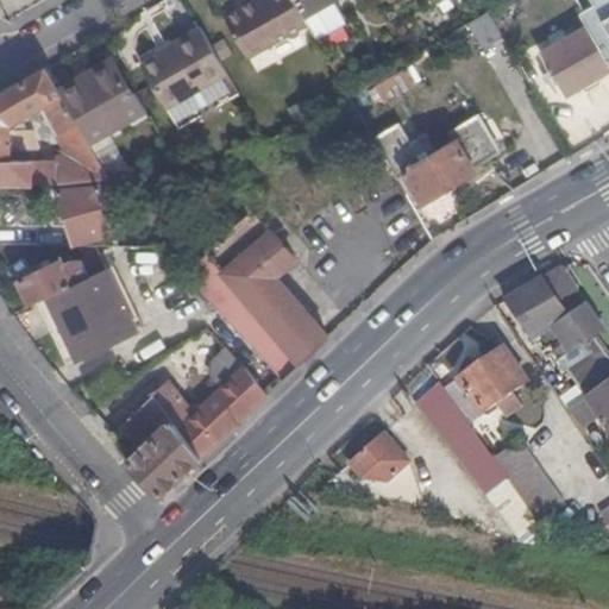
[(303,16),(294,0),(261,0),(258,1),(256,0),(248,0),(225,13),(249,56),(308,23),(303,16)]
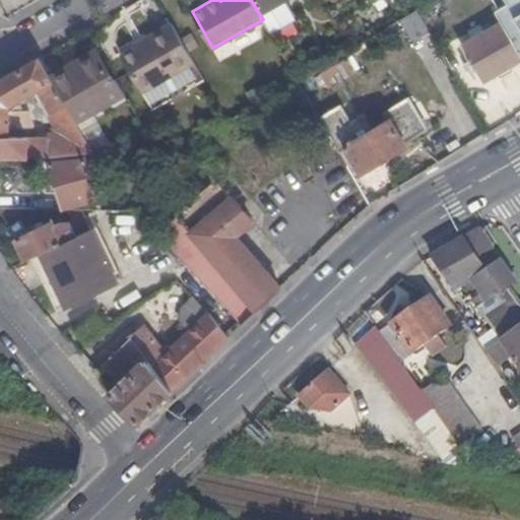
[(251,0),(259,13),(281,0),(251,0)]
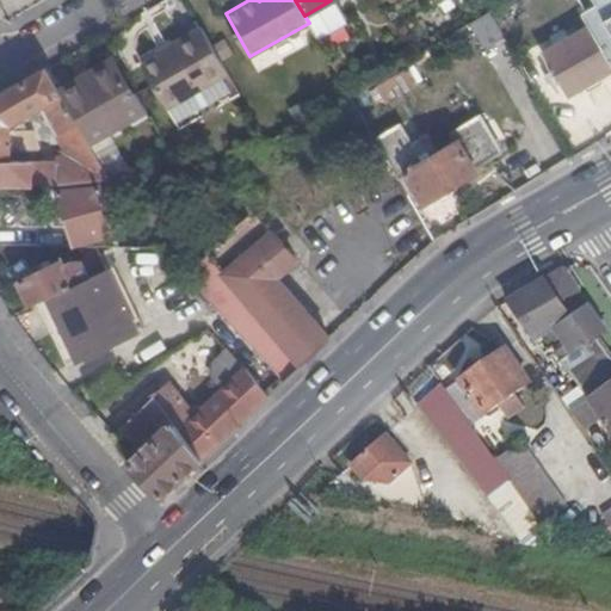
[(485,0),(492,13),(506,5),(503,0),(485,0)]
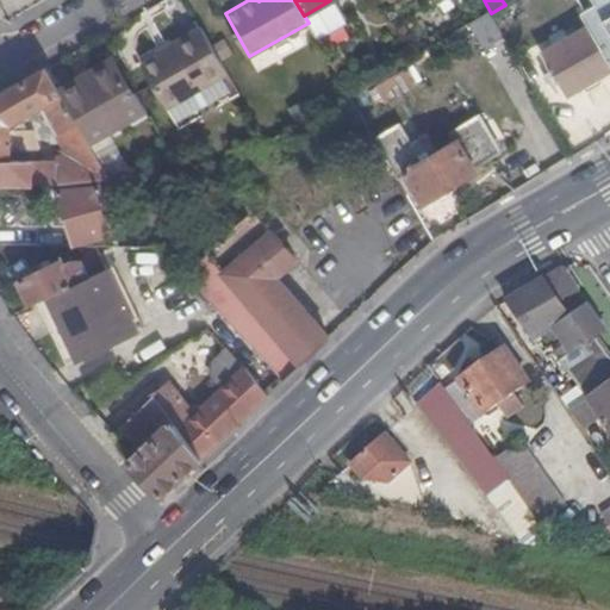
[(599,80),(609,73),(609,55),(608,51),(592,24),(542,53),(566,99),(583,89),(586,95),(603,85),(599,80)]
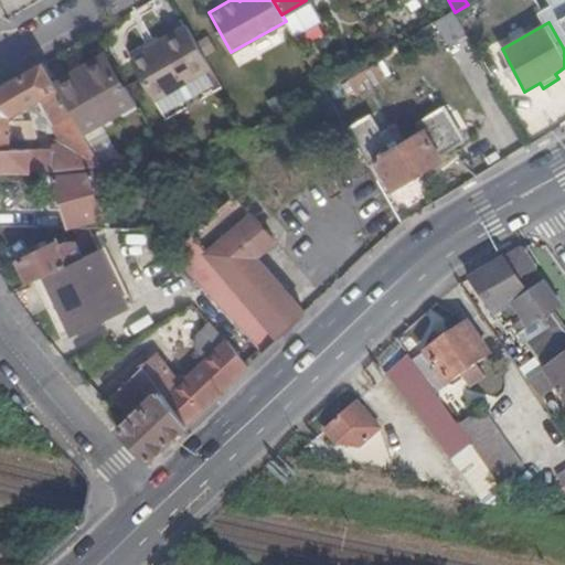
[(211,68),(185,25),(157,42),(159,45),(147,52),(131,61),(156,102),(211,68)]
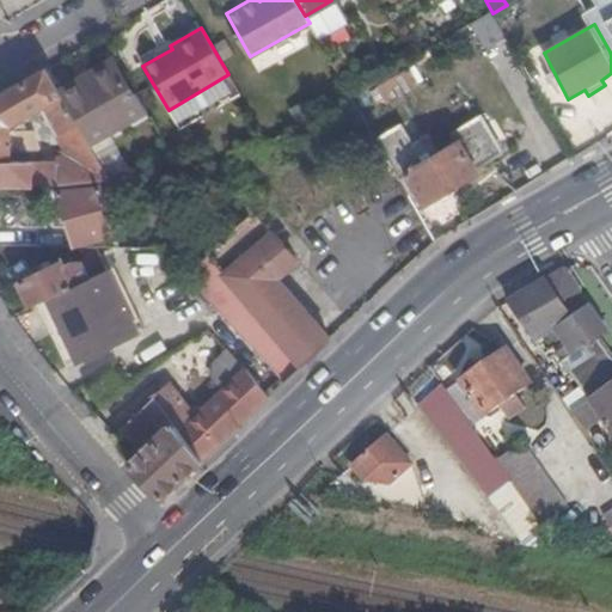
[(172,49),(170,46),(158,53),(159,56),(172,49)]
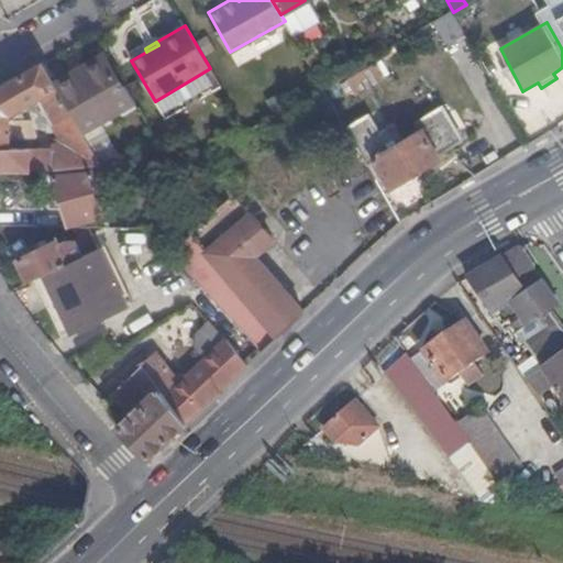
[(361,65),(372,59),(366,48),(355,54),(361,65)]
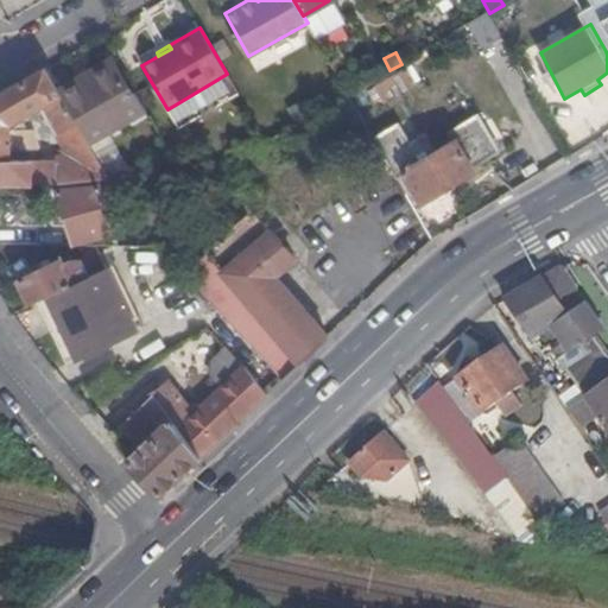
[(118,63),(115,57),(58,89),(62,95),(114,65),(118,63)]
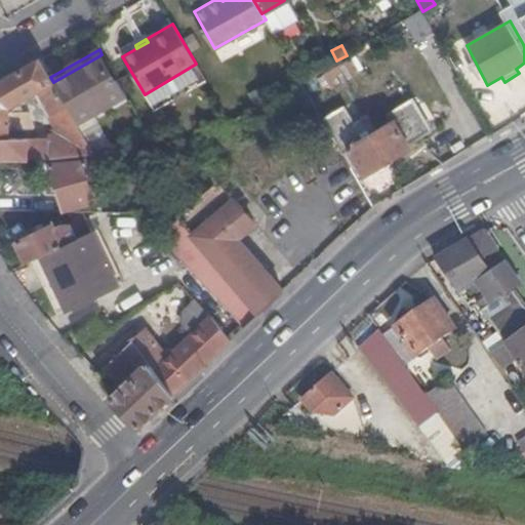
[(98,56),(53,82),(68,108),(76,123),(125,94),(118,81),(114,83),(98,56)]
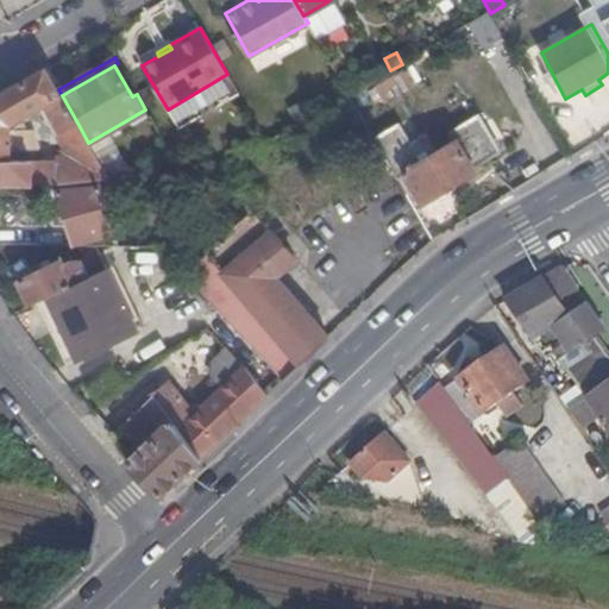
[(58,89),(46,68),(0,94),(0,186),(55,186),(55,162),(10,163),(11,148),(25,148),(25,132),(11,132),(11,125),(44,107),(60,135),(62,135),(79,125),(62,95),(58,89)]
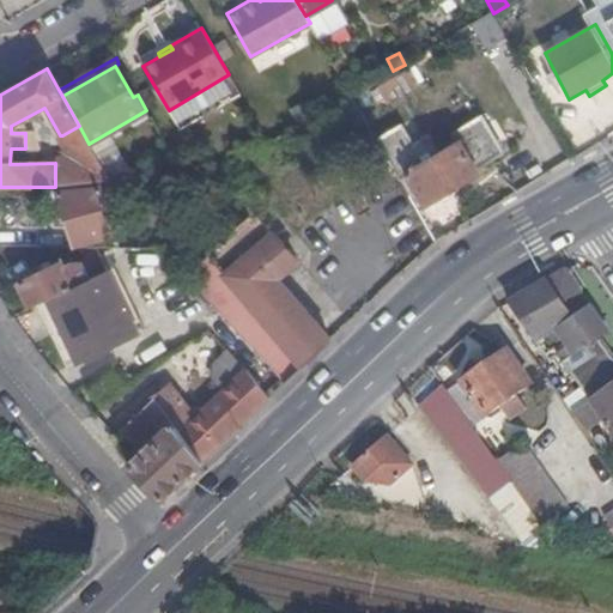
[(380,90),(388,104),(419,84),(411,71),(380,90)]
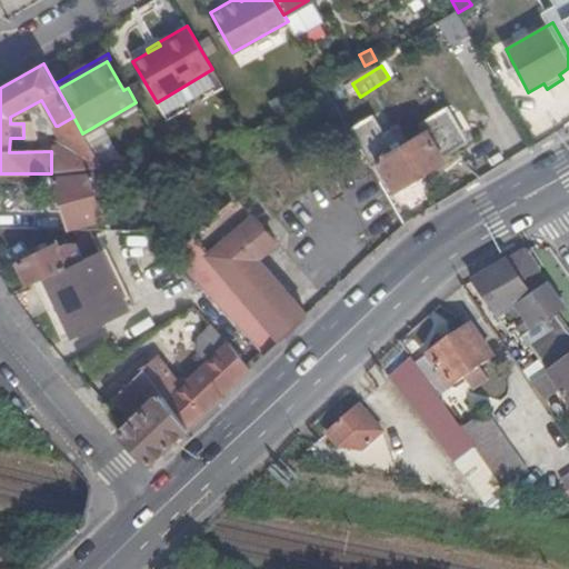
[(351,133),(370,166),(378,161),(396,192),(447,162),(442,156),(466,142),(447,111),(423,126),(427,131),(407,143),(398,129),(382,138),(373,120),(351,133)]
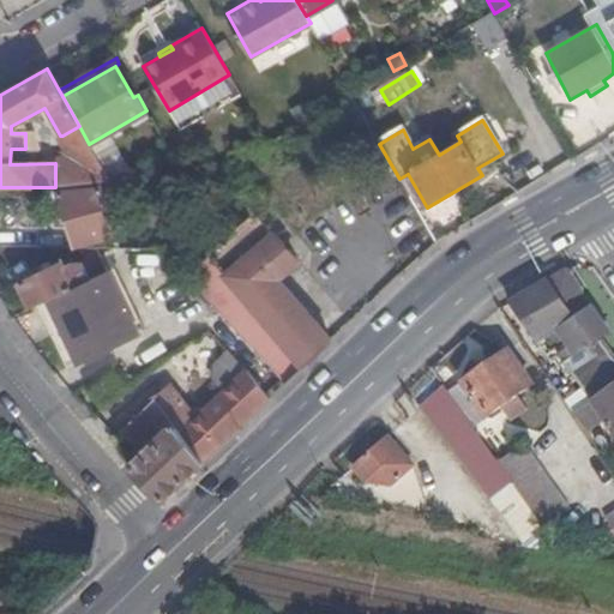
[(76,160),(90,184),(110,181),(89,144),(79,126),(62,136),(76,160)]
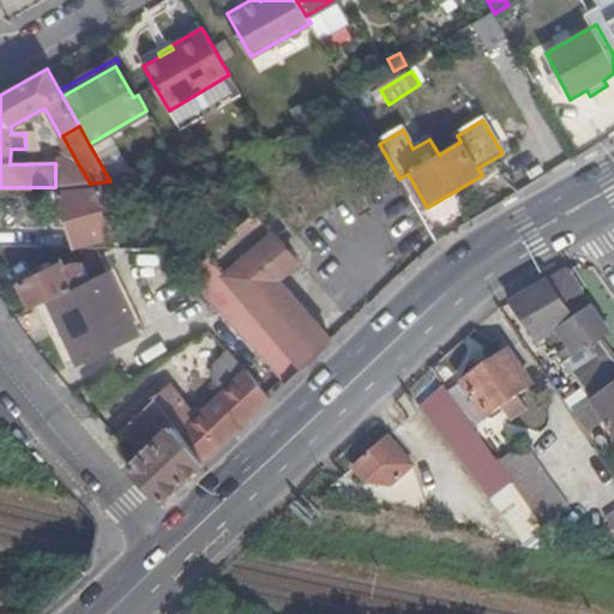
[(55,163),(55,187),(90,184),(76,160),(55,160),(55,163)]
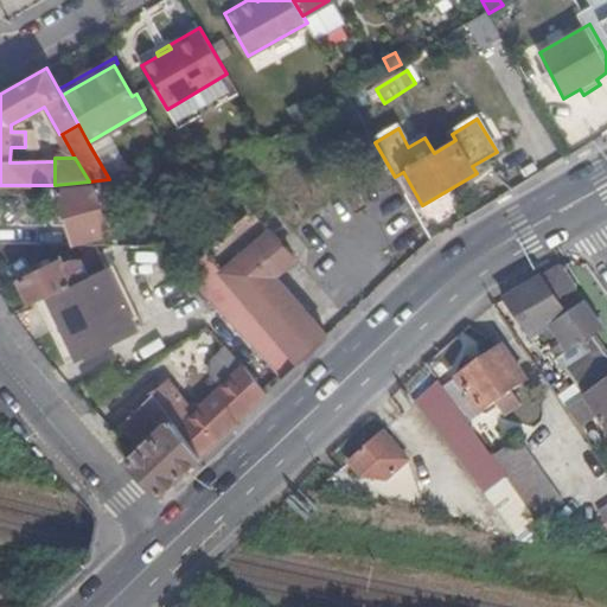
[(113,231),(98,186),(58,191),(74,244),(113,231)]
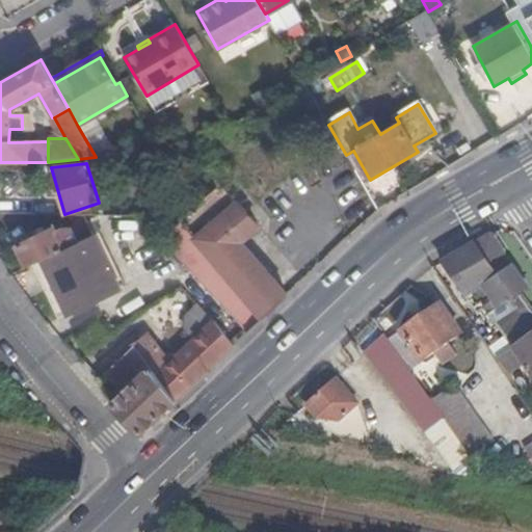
[(197,239),(237,204),(222,186),(182,221),(197,239)]
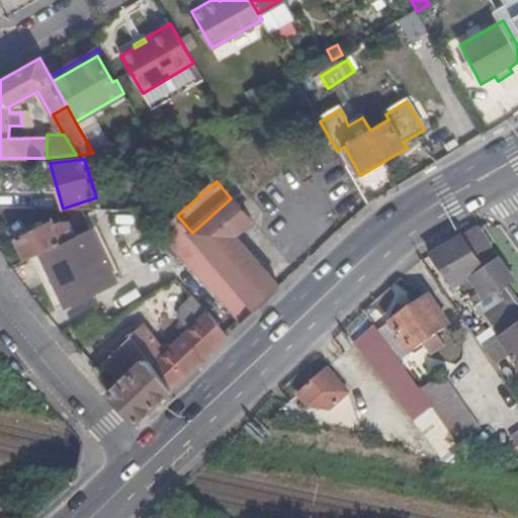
[(241,325),(279,288),(236,237),(252,222),(231,198),(192,233),(177,216),(155,234),(241,325)]
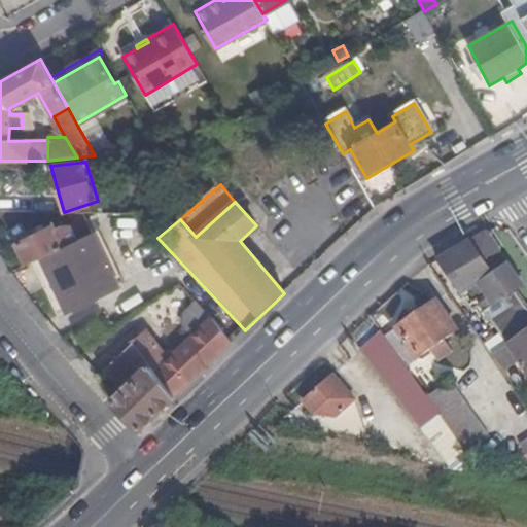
[(133,217),(101,233),(119,271),(151,255),(133,217)]
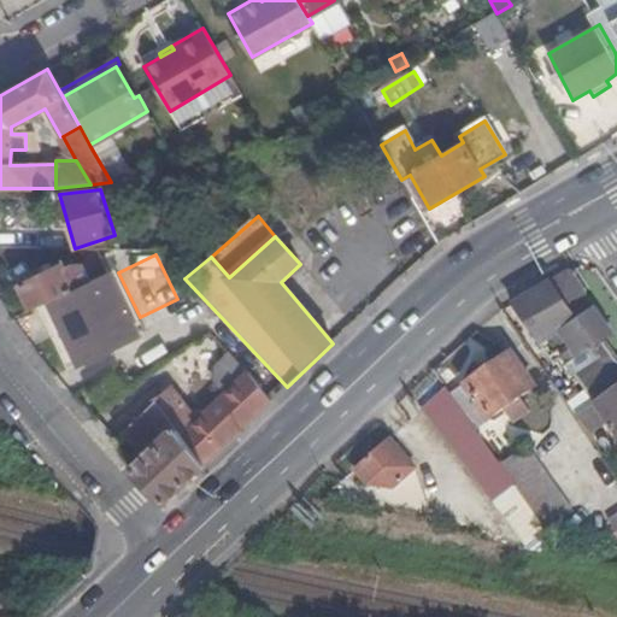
[(21,286),(33,311),(40,307),(51,303),(74,291),(63,266),(21,286)]
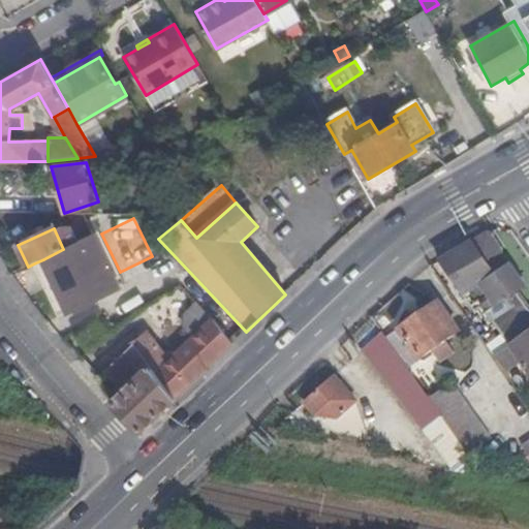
[(100,231),(95,235),(110,262),(121,288),(126,286),(101,234),(100,231)]
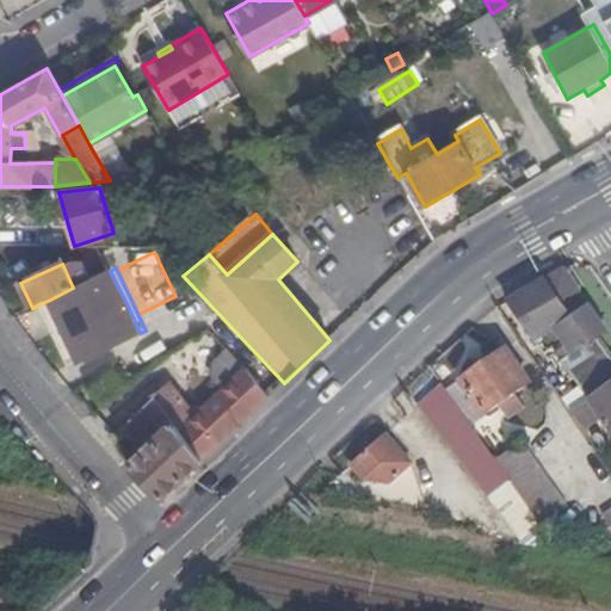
[(110,271),(109,271),(73,288),(50,300),(80,362),(140,333),(127,303),(110,271)]
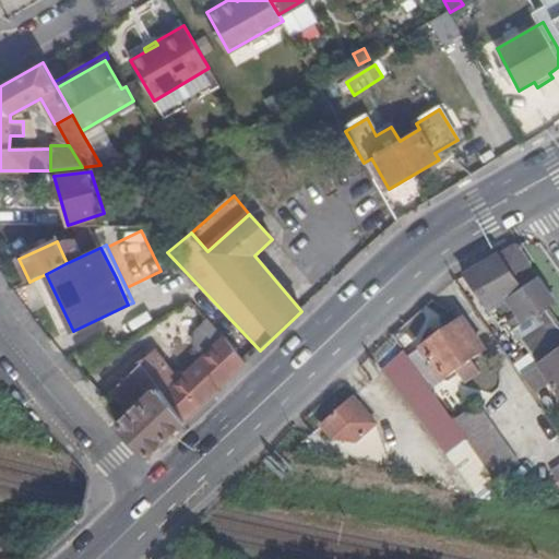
[(554,304),(515,248),(464,277),(488,311),(511,296),(513,300),(519,309),(514,312),(547,360),(558,352),(558,331),(544,311),(554,304)]
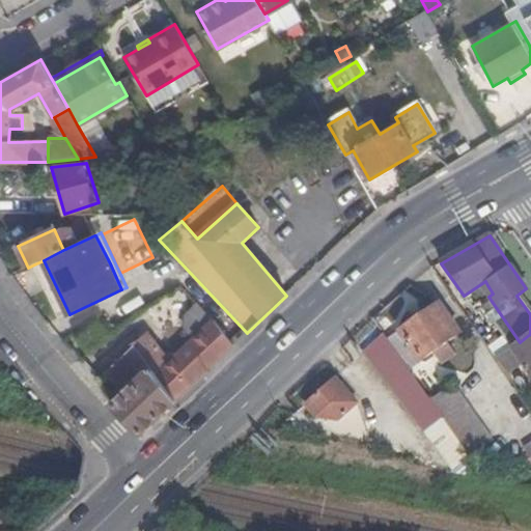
[(44,260),(34,264),(60,318),(70,314),(44,260)]
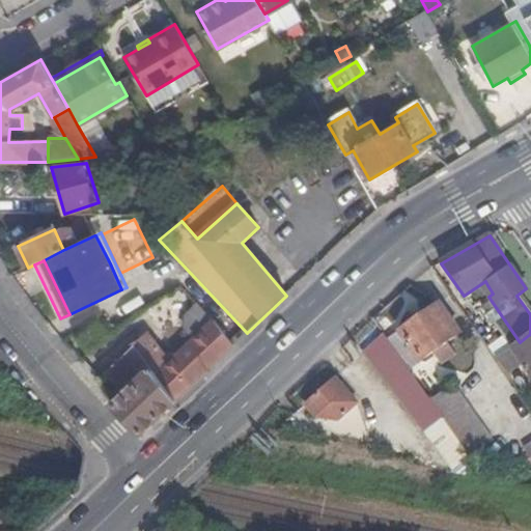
[(509,351),(511,348),(520,342),(488,297),(493,294),(487,285),(485,281),(464,296),(473,308),(483,300),(486,304),(479,309),(509,351)]
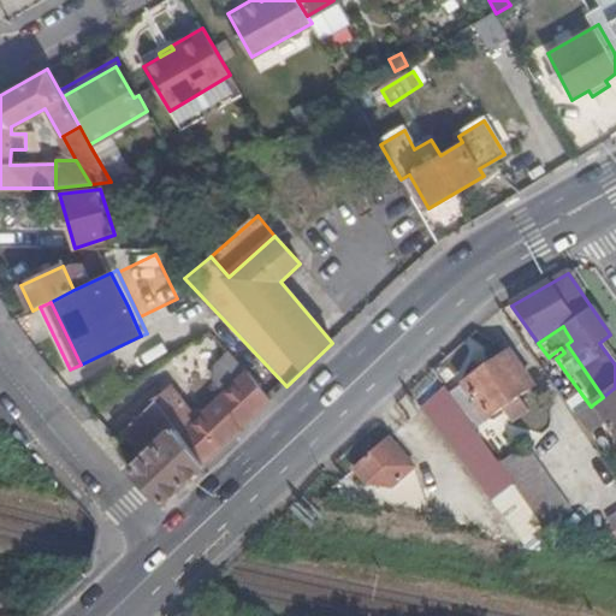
[(532,388),(509,354),(463,385),(486,419),(514,401),(517,407),(522,403),(519,397),(532,388)]
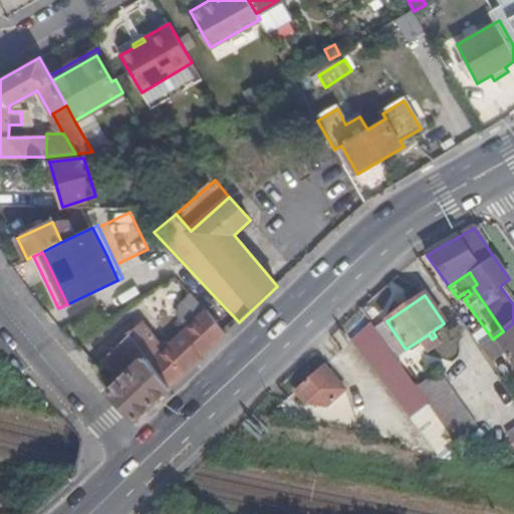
[(226,334),(207,312),(165,351),(143,324),(130,334),(171,387),(186,371),(226,334)]
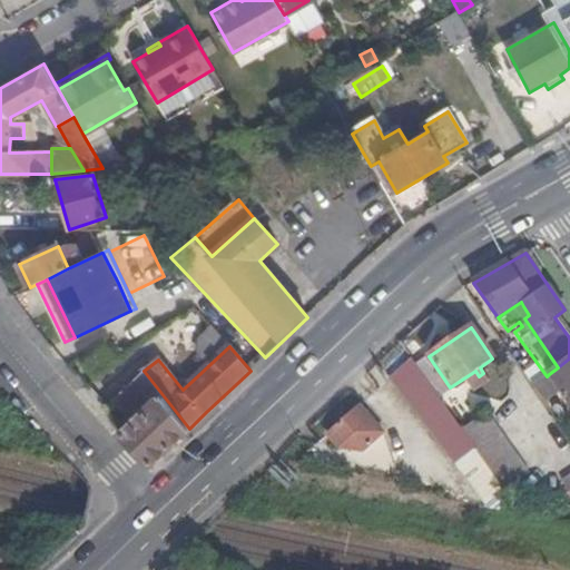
[(462,430),(411,359),(390,377),(455,464),(475,449),(462,430)]
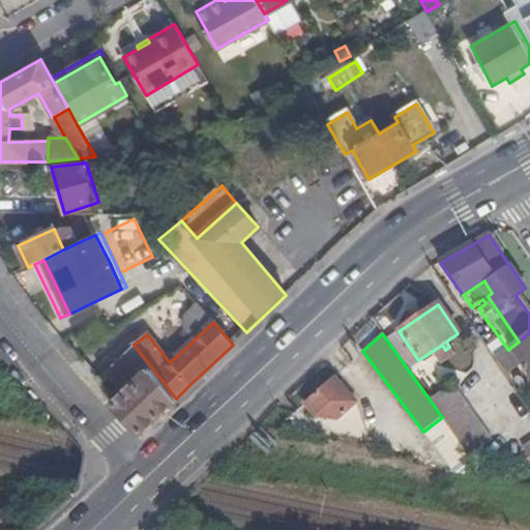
[(529,333),(519,342),(510,348),(529,375),(529,333)]
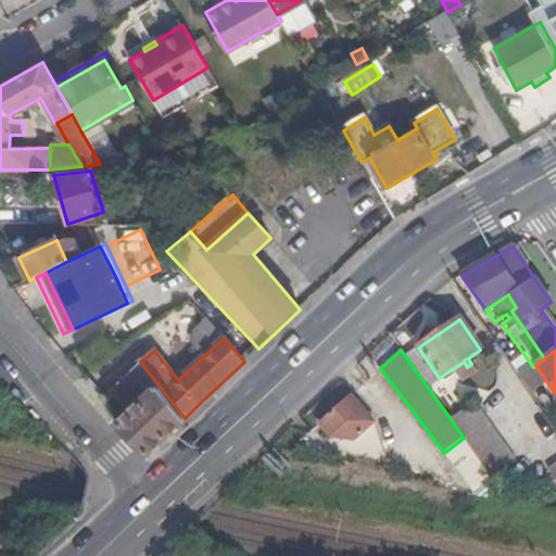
[(130,408),(117,420),(149,452),(185,418),(140,362),(112,389),(123,400),(130,408)]
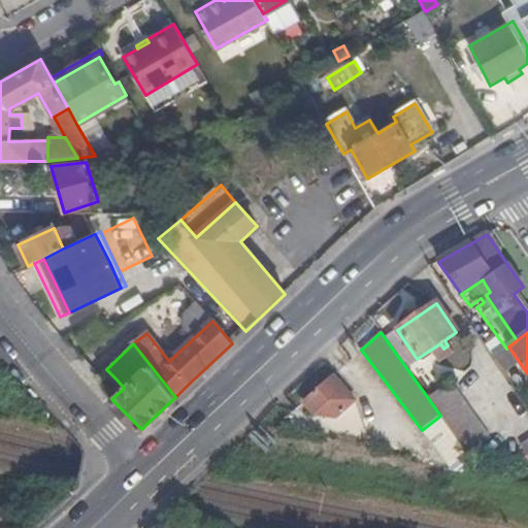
[(355,401),(332,376),(303,402),(315,416),(335,419),(355,401)]
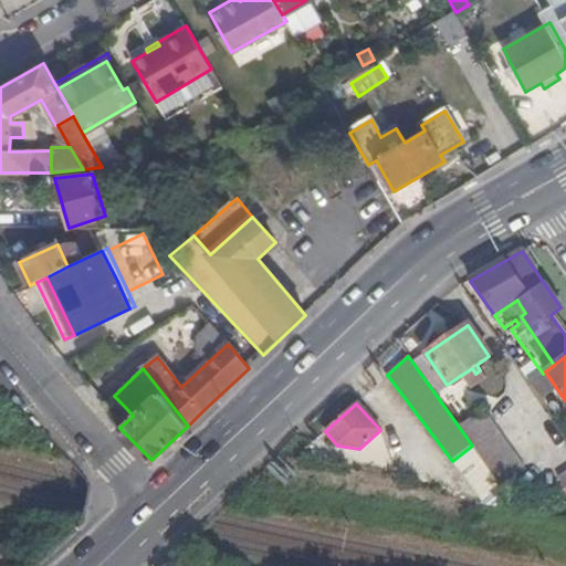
[(472,446),(502,488),(525,471),(483,410),(459,427),(472,446)]
